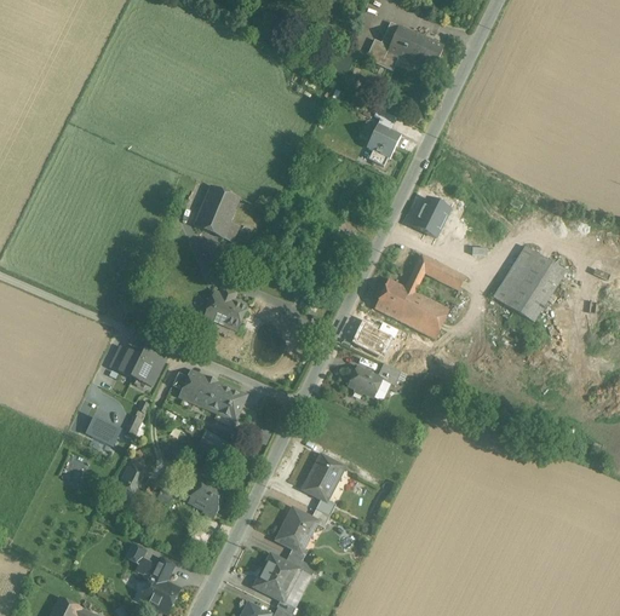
[(390,21),(383,36),(391,40),(399,24),(390,21)]
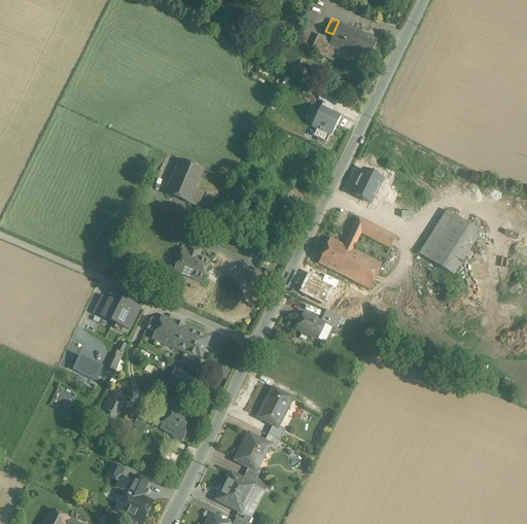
[(367,34),(339,21),(332,34),(328,42),(339,46),(338,48),(332,60),(329,67),(343,73),(353,49),(358,51),(357,56),(367,60),(378,39),(372,36),(373,34),(369,32),(367,34)]
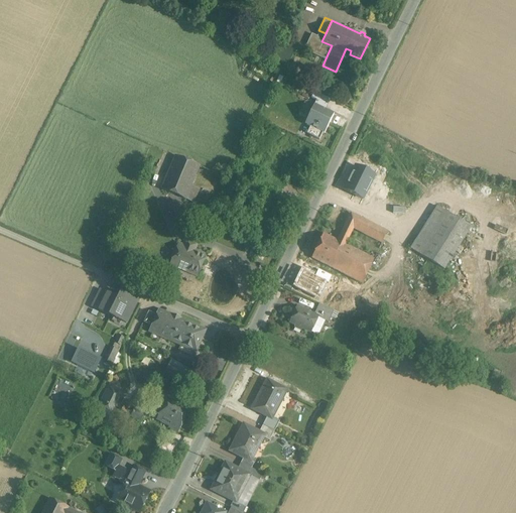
[(314,38),(313,40),(331,47),(332,45),(321,41),(326,33),(318,30),(314,38)]
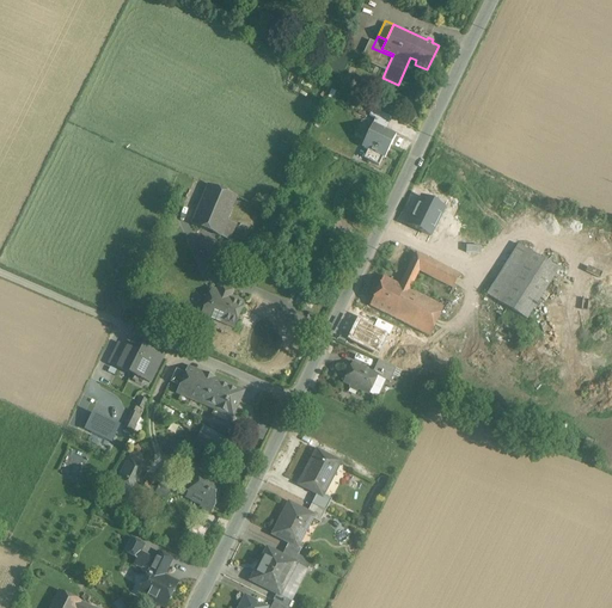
[(353,50),(337,43),(325,66),(341,74),(353,50)]
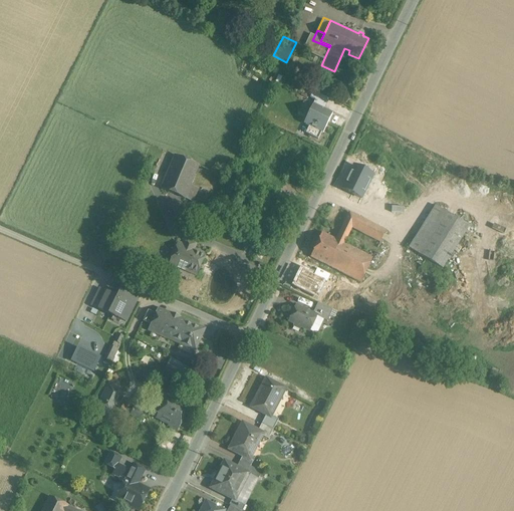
[(329,47),(312,40),(313,38),(308,36),(302,48),(324,58),(329,47)]
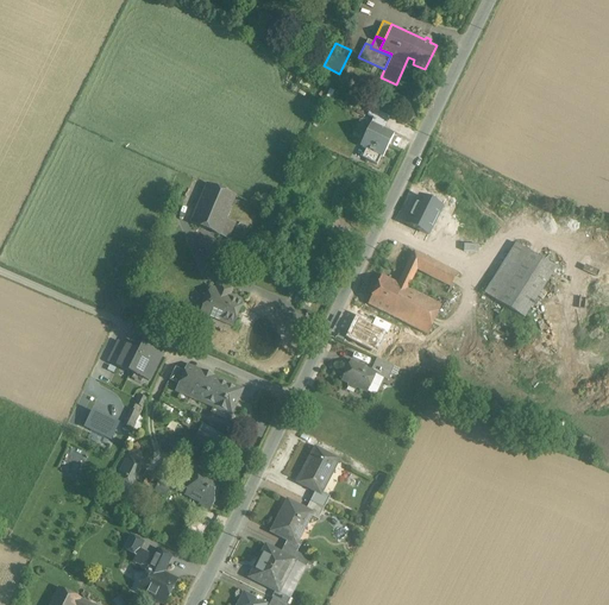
[(394,132),(371,120),(359,144),(383,155),(394,132)]
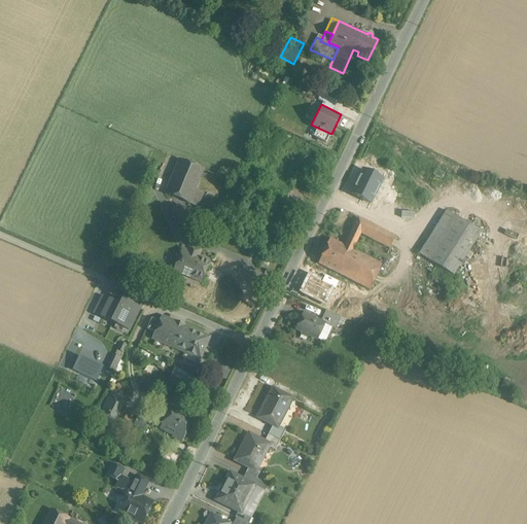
[(204,168),(179,156),(165,190),(189,201),(196,187),(204,168)]
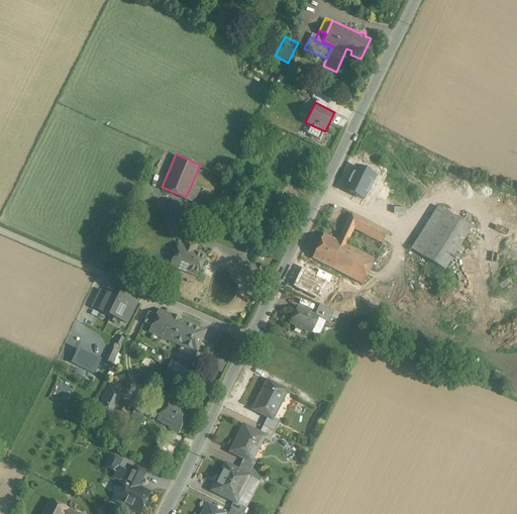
[(200,187),(192,184),(186,197),(194,201),(200,187)]
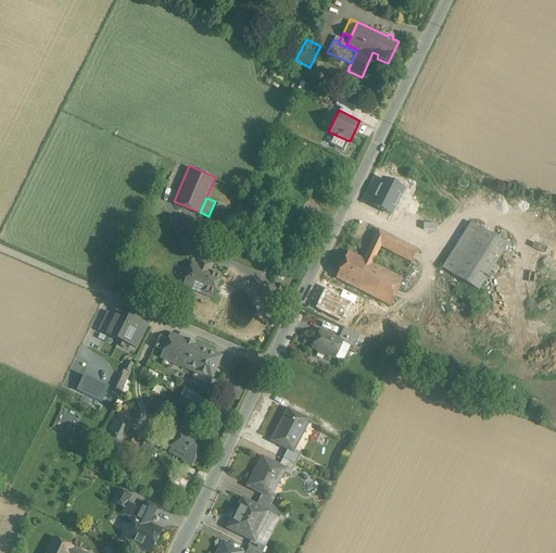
[(507,242),(471,220),(442,265),(475,286),(478,288),(507,242)]
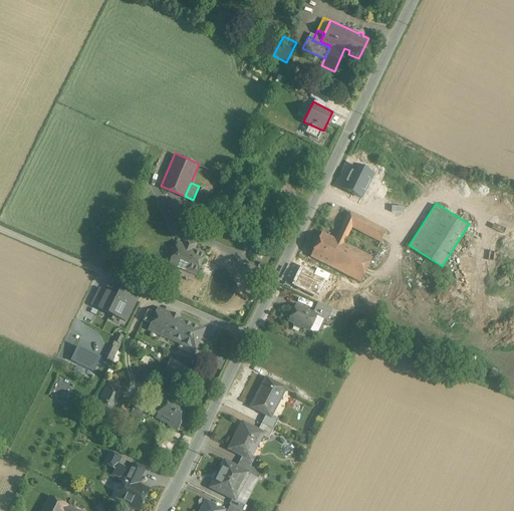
[(386,228),(349,210),(335,237),(340,240),(343,241),(351,225),(379,239),(386,228)]
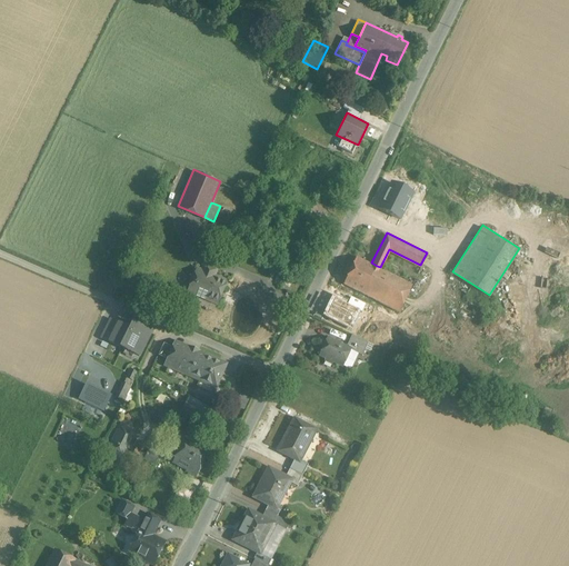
[(371,262),(356,255),(343,281),(363,293),(377,266),(371,262)]
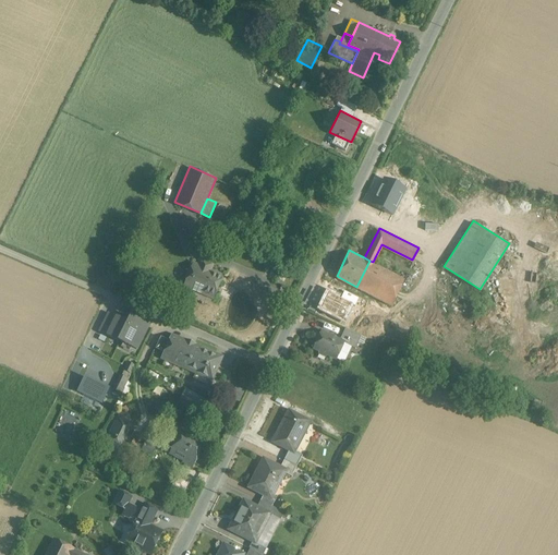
[(223,273),(195,261),(185,285),(214,297),(223,273)]
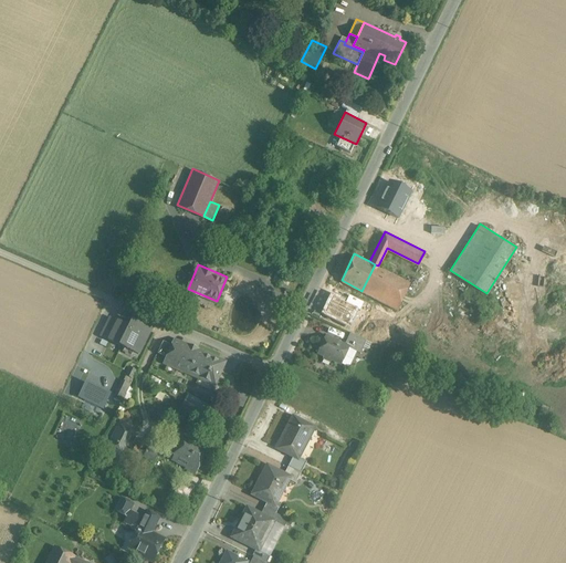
[(378,266),(375,264),(362,291),(397,309),(410,281),(378,266)]
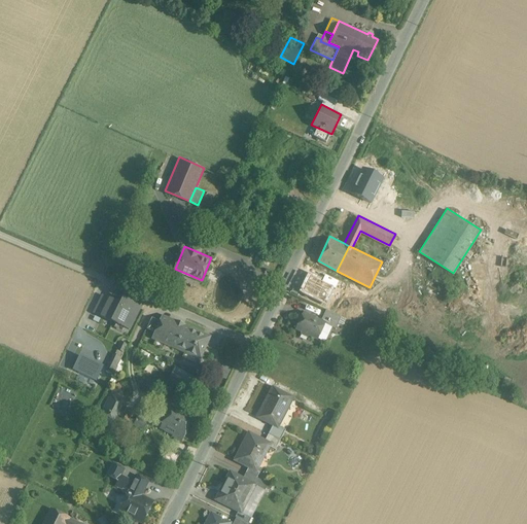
[(506,275),(516,256),(508,252),(499,271),(506,275)]
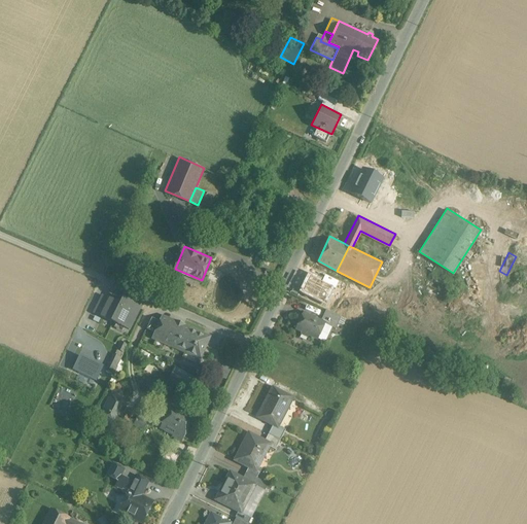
[(450,271),(438,264),(429,278),(442,285),(450,271)]
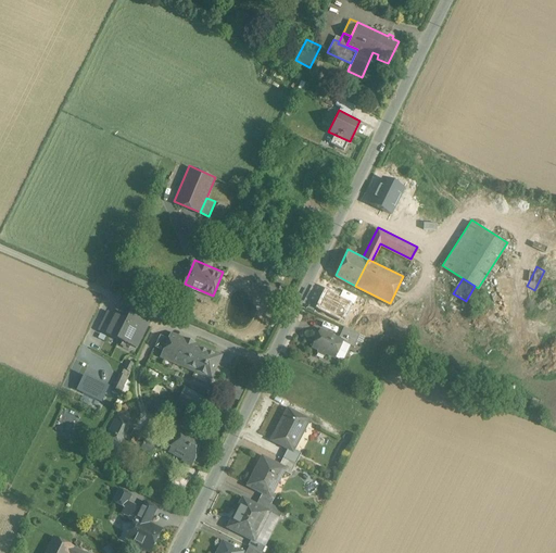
[(462,308),(471,314),(482,293),(477,290),(478,288),(475,286),(466,301),(462,308)]
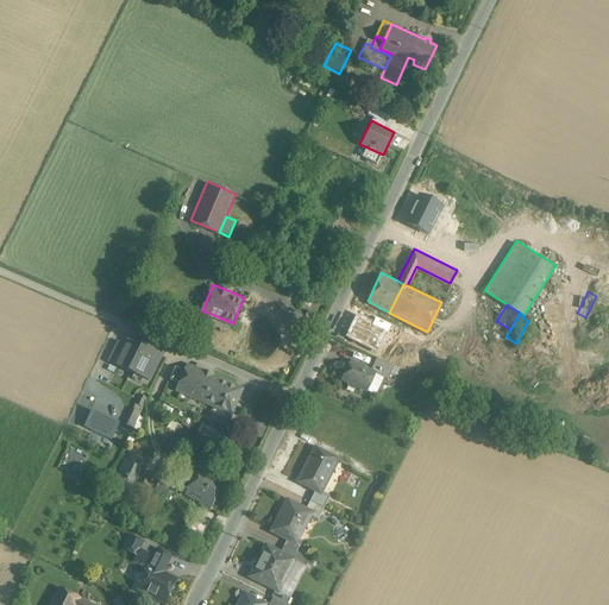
[(566,328),(573,334),(581,323),(572,319),(566,328)]
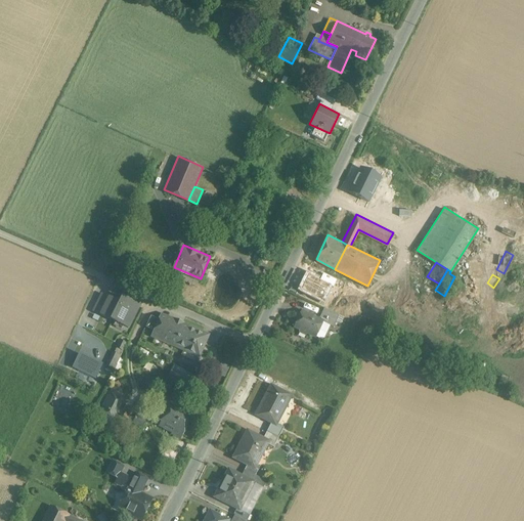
[(439,284),(427,276),(424,283),(435,290),(439,284)]
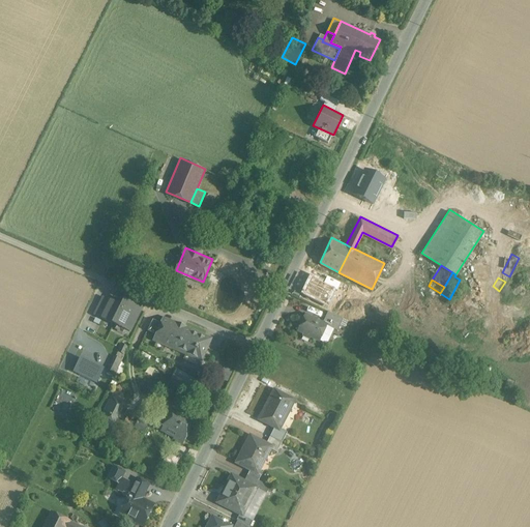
[(488,292),(481,303),(490,309),(496,297),(488,292)]
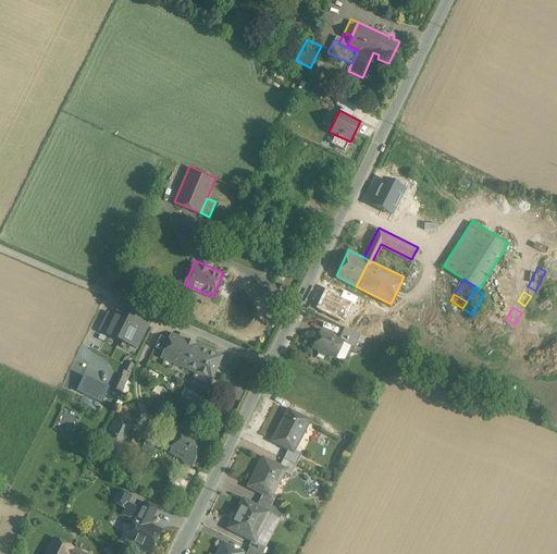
[(108,309),(98,329),(108,333),(108,332),(116,315),(116,314),(108,309)]
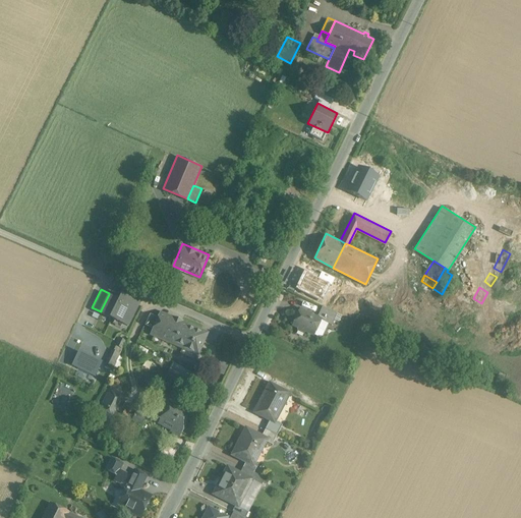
[(119,299),(109,294),(101,310),(127,324),(137,301),(127,296),(127,297),(122,294),(119,299)]
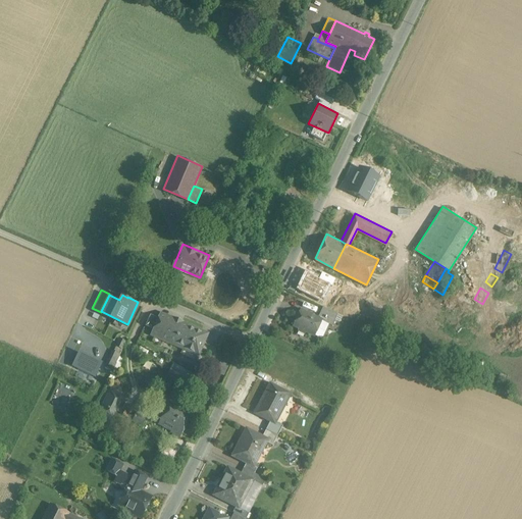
[(337,312),(322,305),(317,316),(321,318),(332,323),(337,312)]
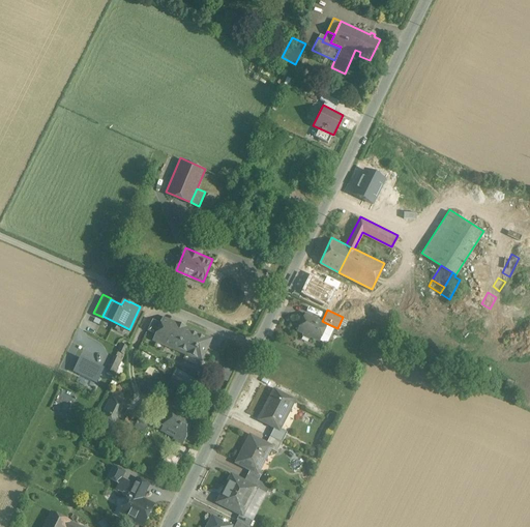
[(322,321),(304,313),(297,328),(303,331),(302,333),(310,337),(311,334),(319,339),(326,323),(322,321)]
